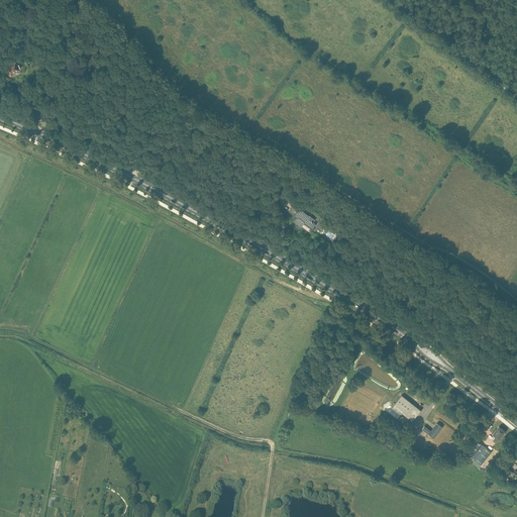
[(11,75),(13,74),(13,72),(19,69),(20,68),(18,64),(17,65),(15,62),(14,61),(14,59),(12,57),(9,58),(10,64),(5,66),(9,74),(11,75)]
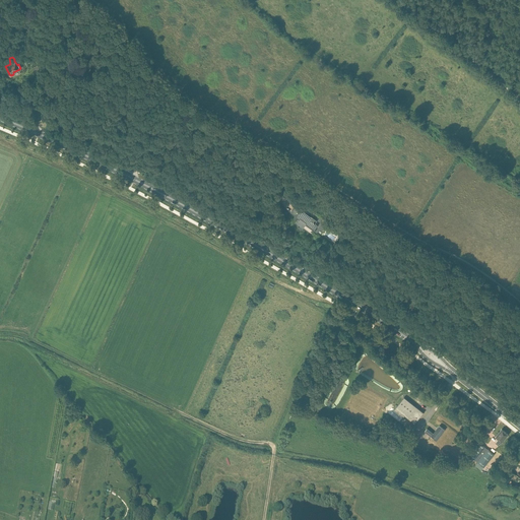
[(284,190),(282,192),(294,200),(296,198),(284,190)]
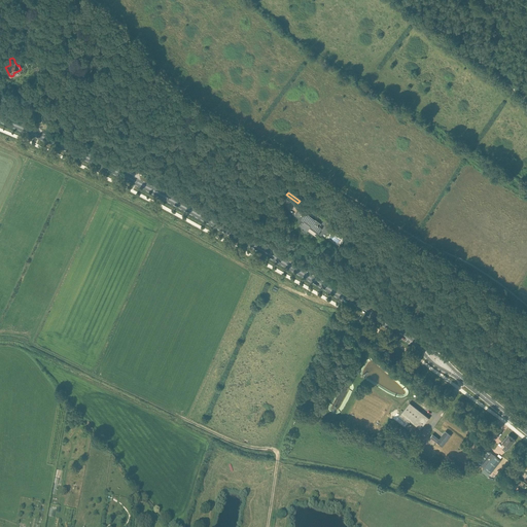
[(303,214),(303,213),(299,211),(299,210),(297,210),(294,215),(300,218),(300,219),(303,222),(304,221),(310,225),(310,227),(318,233),(321,227),(319,226),(321,223),(315,219),(309,215),(305,212),(303,214)]
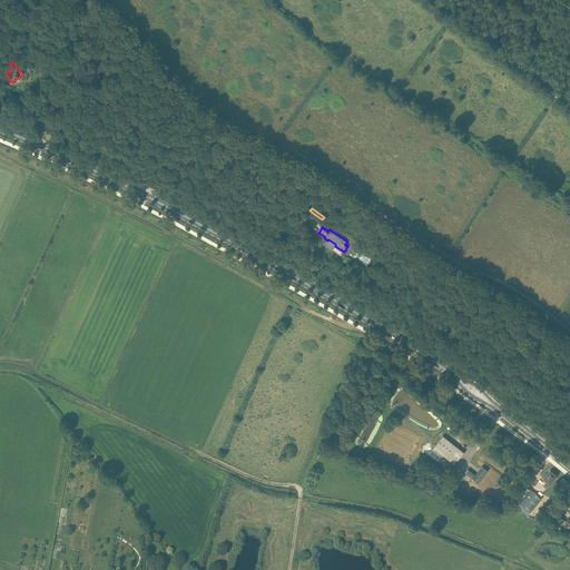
[(464,452),(457,445),(443,435),(433,448),(455,464),(464,452)]
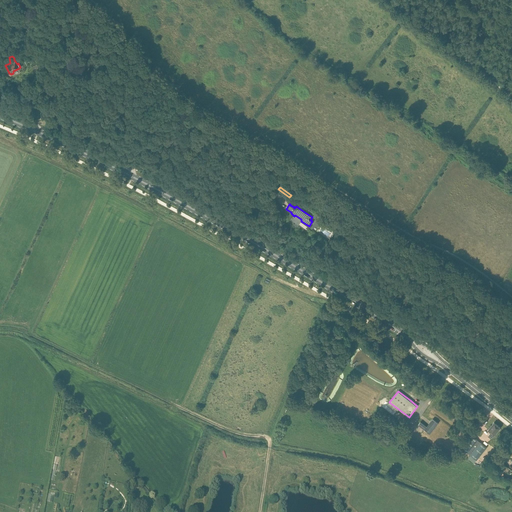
[(425,429),(430,433),(438,423),(433,419),(426,427),(425,429)]
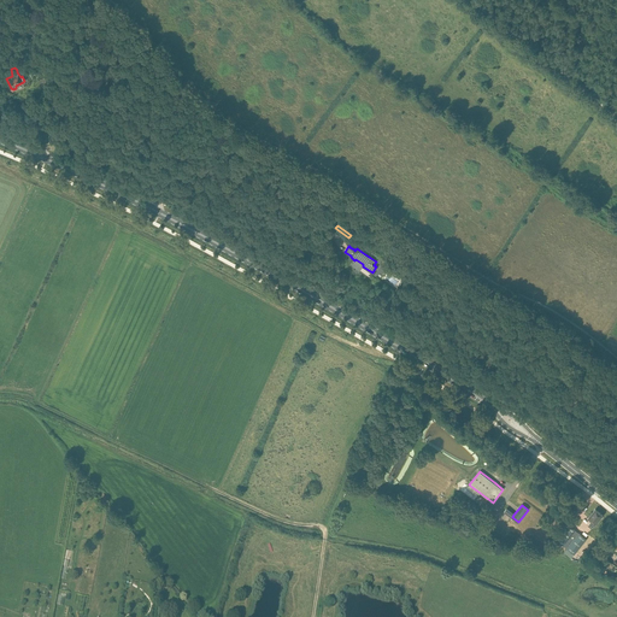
[(592,529),(603,516),(595,509),(588,517),(592,521),(588,526),(592,529)]
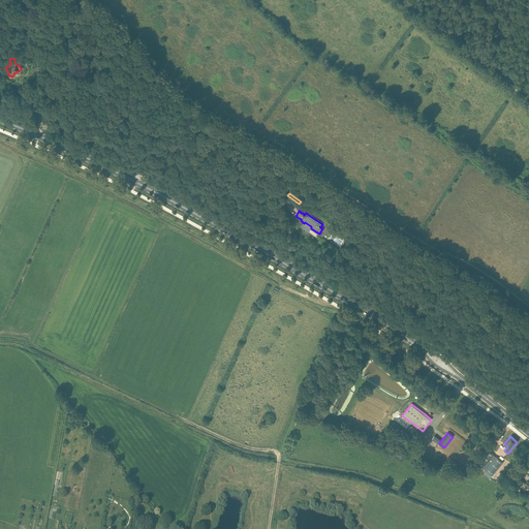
[(484,473),(490,477),(503,463),(487,449),(476,463),(479,465),(476,468),(479,470),(481,467),(486,470),(484,473)]
